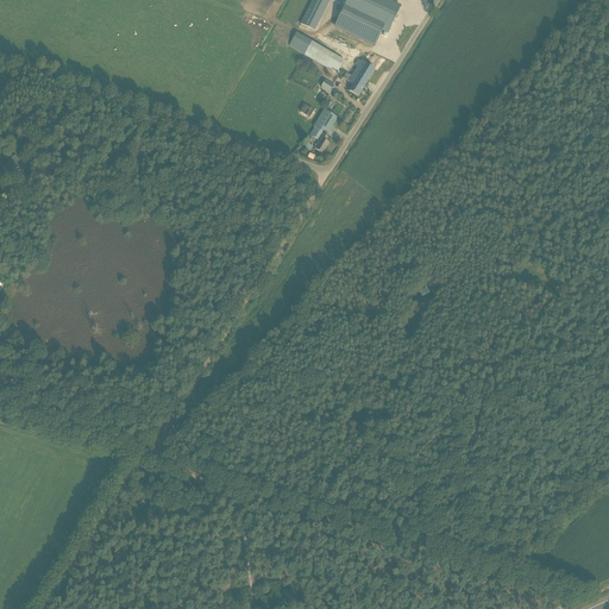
[(314,31),(330,0),(312,0),(300,25),(314,31)]
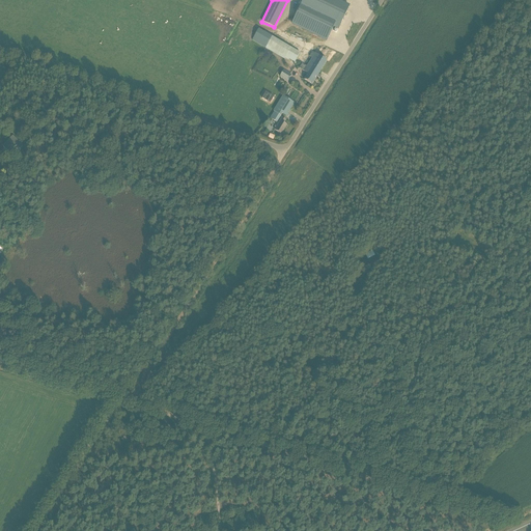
[(334,0),(303,0),(292,24),(327,40),(333,27),(338,29),(348,7),(334,0)]
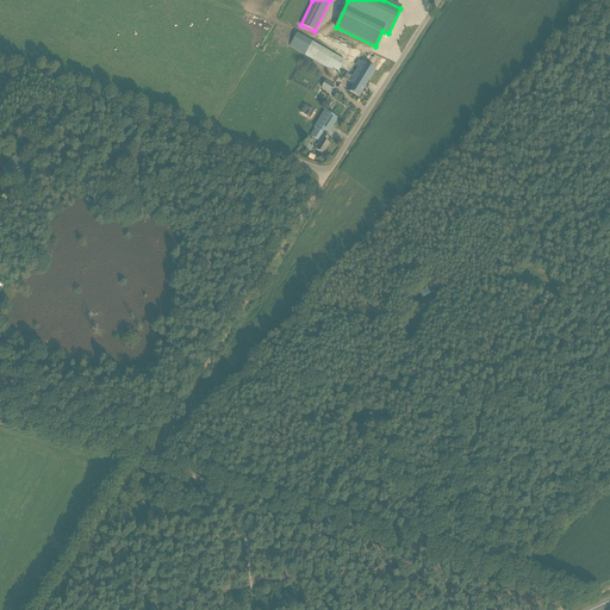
[(263,22),(268,10),(251,5),(247,16),(263,22)]
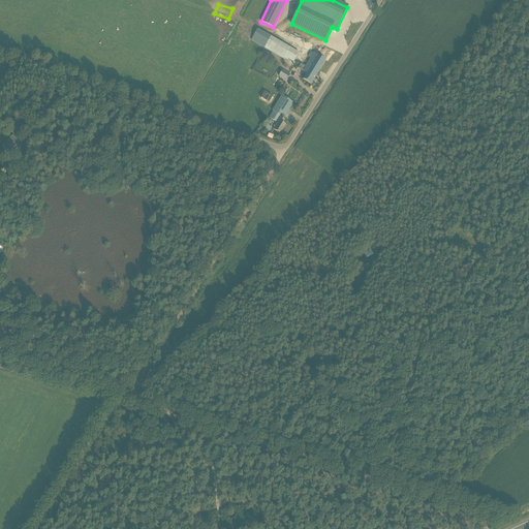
[(293,62),(299,53),(257,29),(251,40),(283,59),(283,58),(287,60),(288,59),(293,62)]
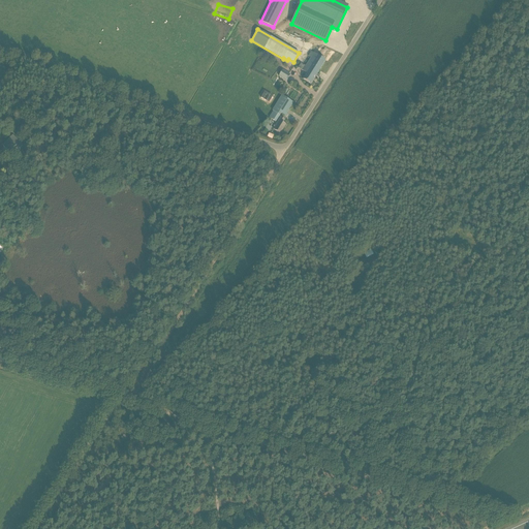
[(323,59),(311,52),(308,56),(310,58),(305,66),(301,63),(298,68),(306,73),(303,80),(307,82),(311,85),(315,78),(317,79),(319,75),(317,74),(325,61),(323,59)]
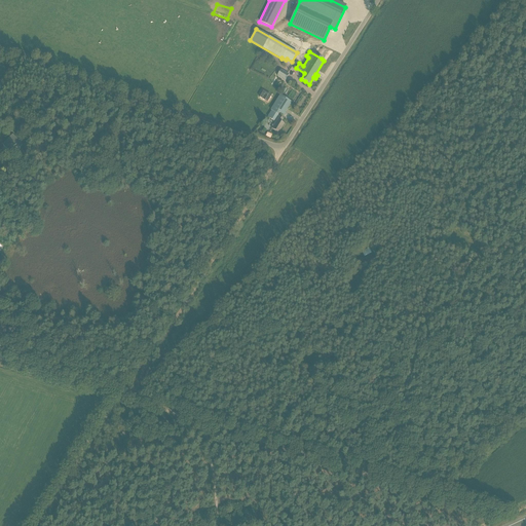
[(285,81),(289,75),(280,70),(276,76),(285,81)]
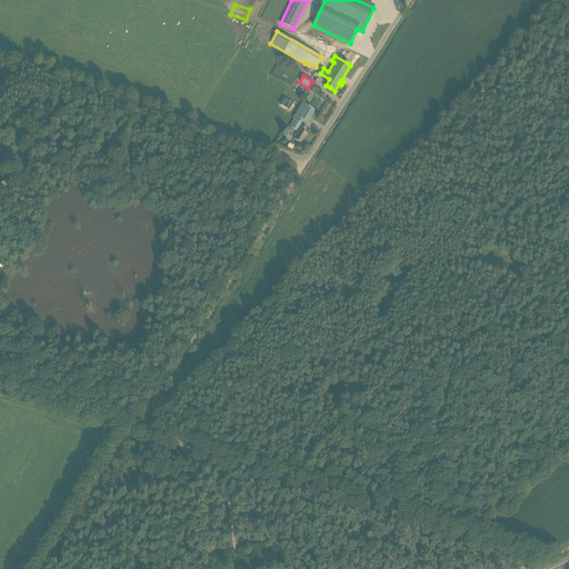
[(293,105),(285,99),(280,106),(289,111),(293,105)]
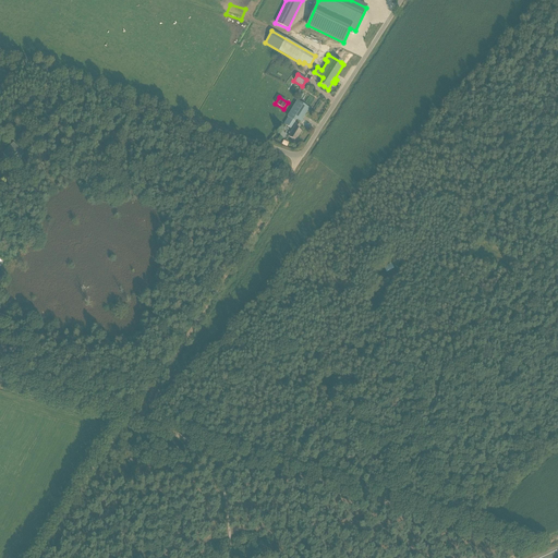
[(303,120),(302,119),(310,108),(305,106),(296,100),(287,117),(288,118),(287,120),(284,124),(291,129),(296,120),(302,123),(303,120)]
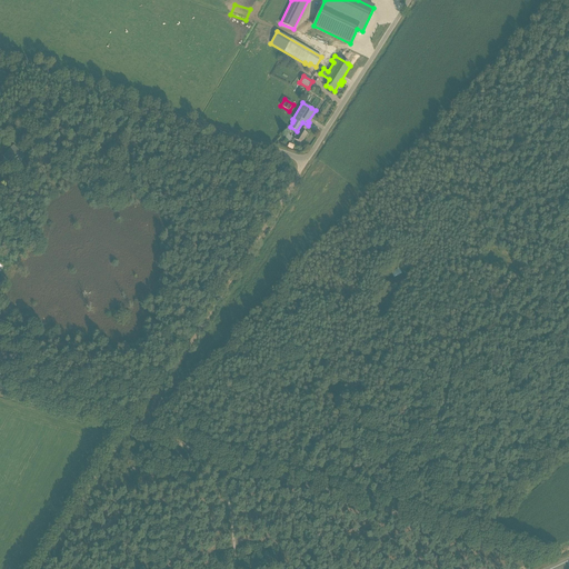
[(301,143),(308,135),(305,132),(307,129),(302,126),(293,139),(301,143)]
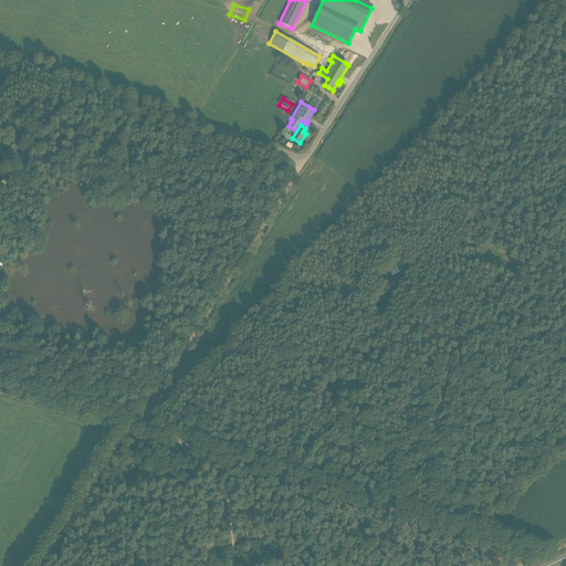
[(24,156),(20,152),(13,146),(3,156),(11,163),(10,165),(13,168),(16,165),(16,164),(17,163),(13,159),(18,156),(21,159),(24,156)]
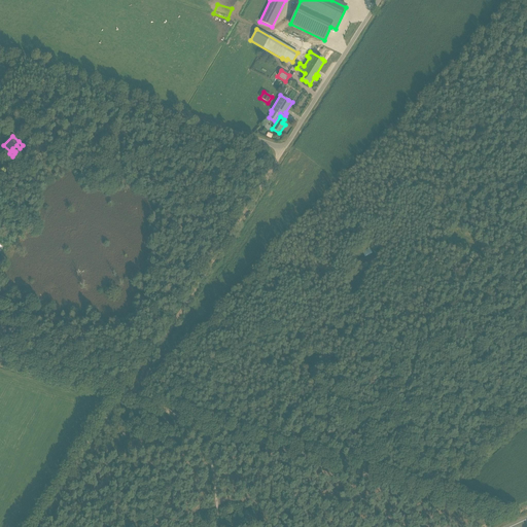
[(364,256),(373,253),(371,248),(362,251),(364,256)]
